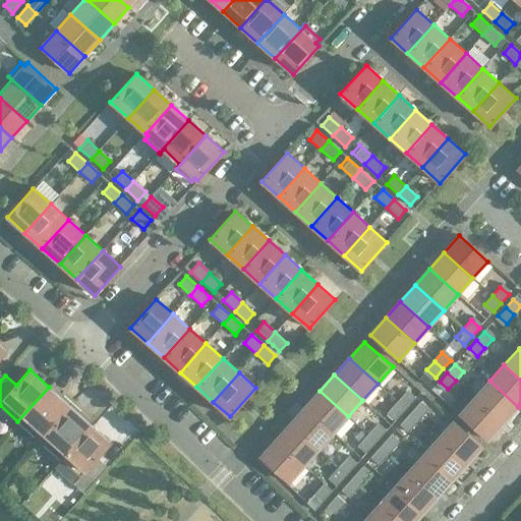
[(518,407),(489,381),(475,397),(504,423),(518,407)]
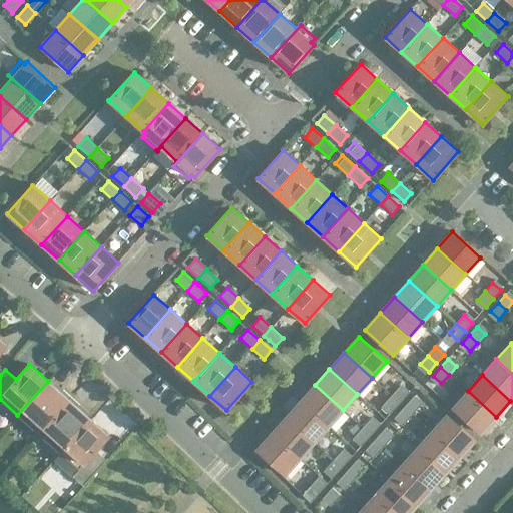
[(60,392),(48,381),(17,415),(38,434),(71,397),(62,389),(60,392)]
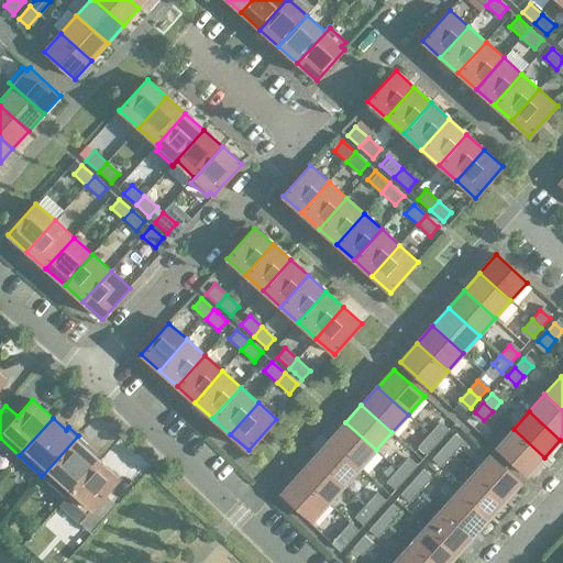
[(345,422),(330,440),(361,468),(376,450),(345,422)]
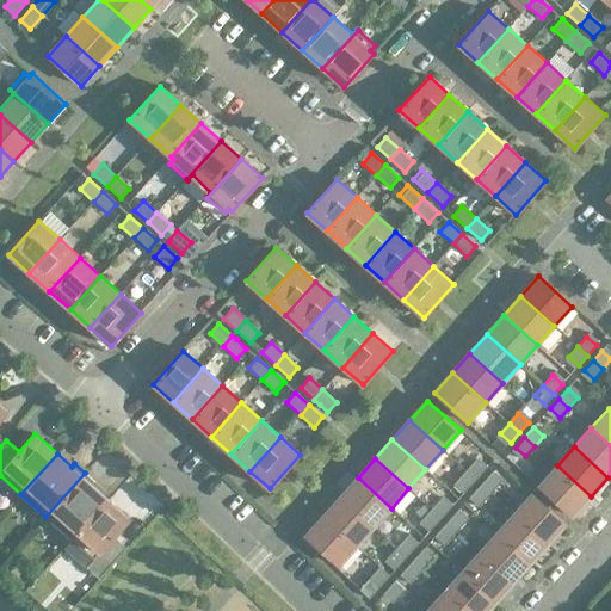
[(475,480),(485,469),(475,461),(466,470),(475,480)]
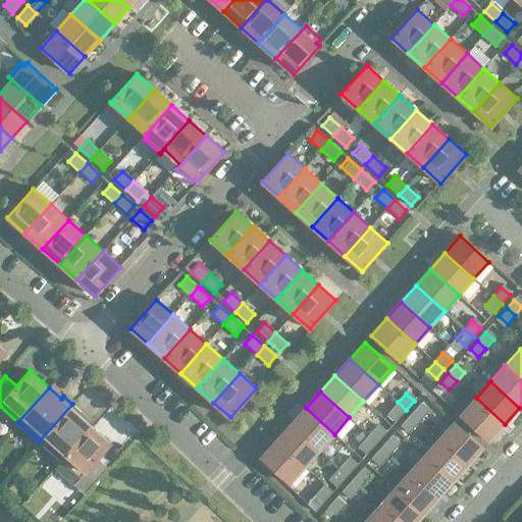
[(505,424),(476,398),(461,415),(489,441),(505,424)]
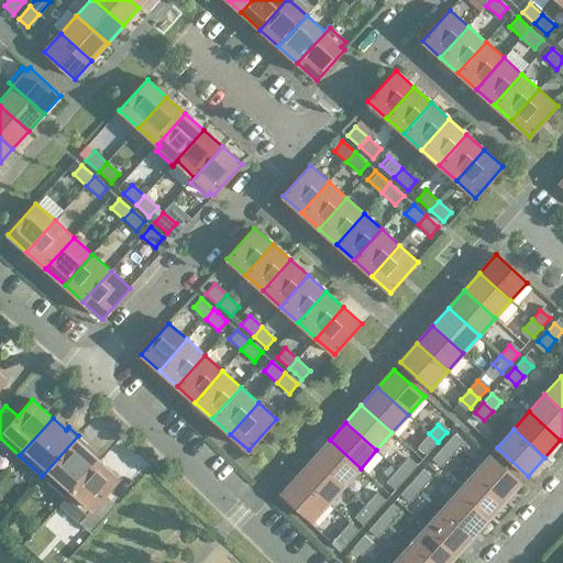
[(430,451),(438,442),(429,433),(421,443),(430,451)]
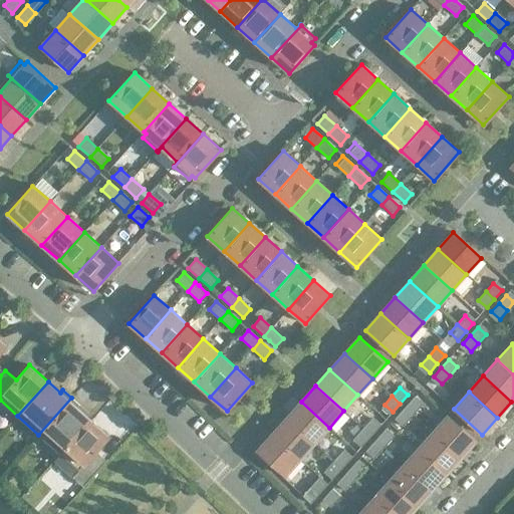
[(71,398),(38,435),(60,455),(91,420),(78,409),(81,406),(71,398)]
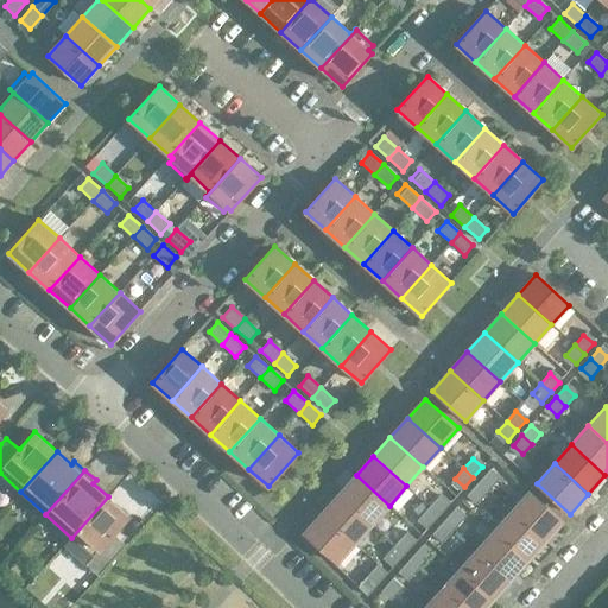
[(498,481),(488,473),(479,482),(488,491),(498,481)]
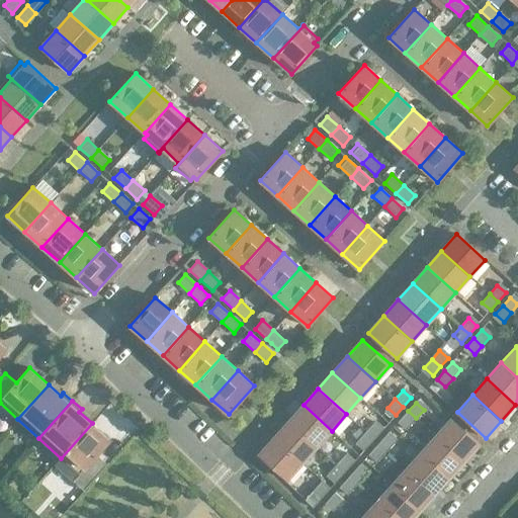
[(304,405),(288,421),(317,447),(332,431),(304,405)]
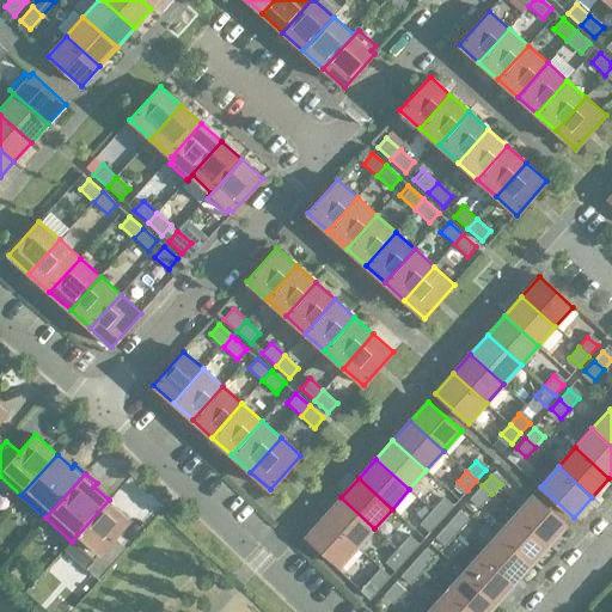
[(483,505),(491,494),(482,485),(472,495),(483,505)]
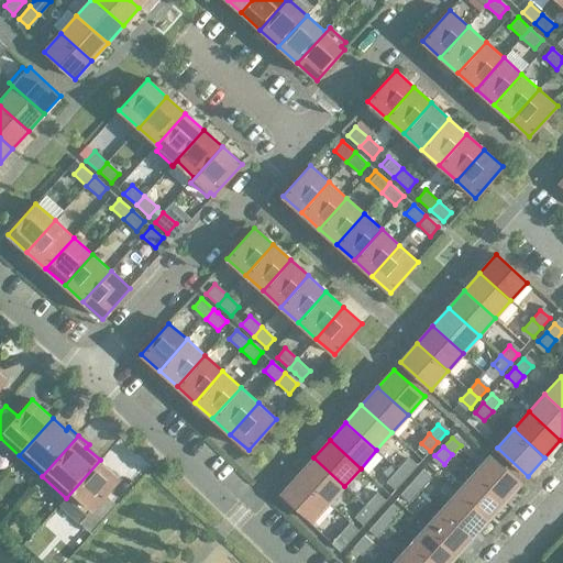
[(490,455),(474,474),(505,501),(521,483),(490,455)]
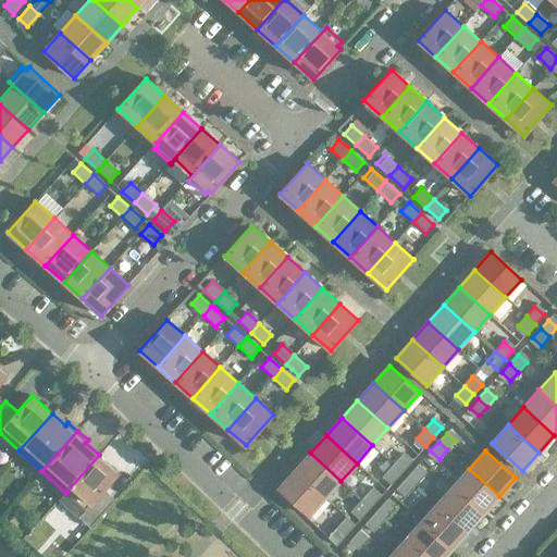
[(310,453),(295,470),(325,498),(326,497),(334,504),(349,487),(341,481),(310,453)]
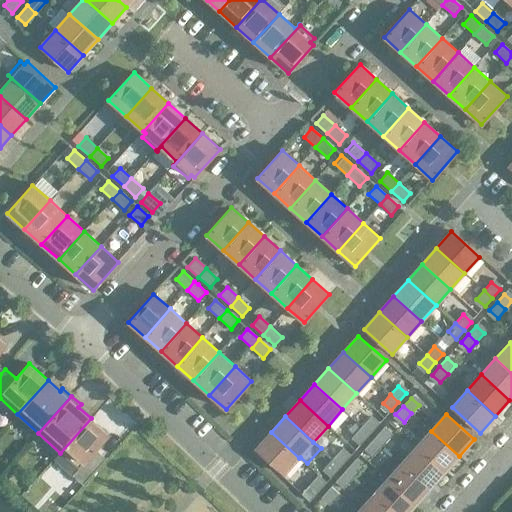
[(109,435),(91,418),(60,453),(54,459),(83,486),(106,460),(95,450),(109,435)]
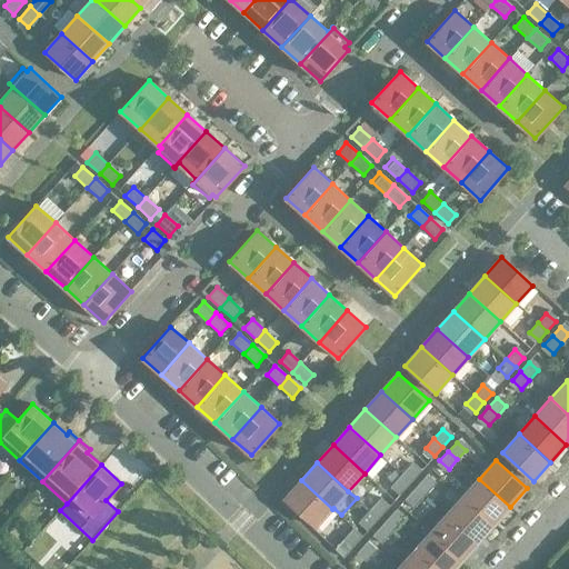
[(411,482),(419,473),(410,465),(401,475),(411,482)]
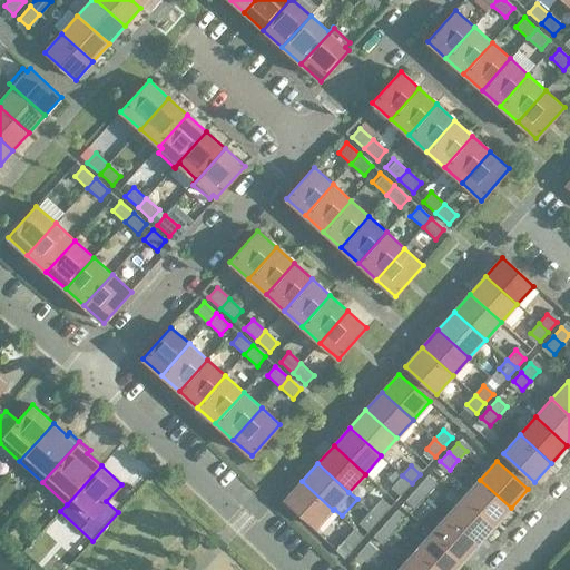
[(403,493),(412,483),(402,475),(394,484),(403,493)]
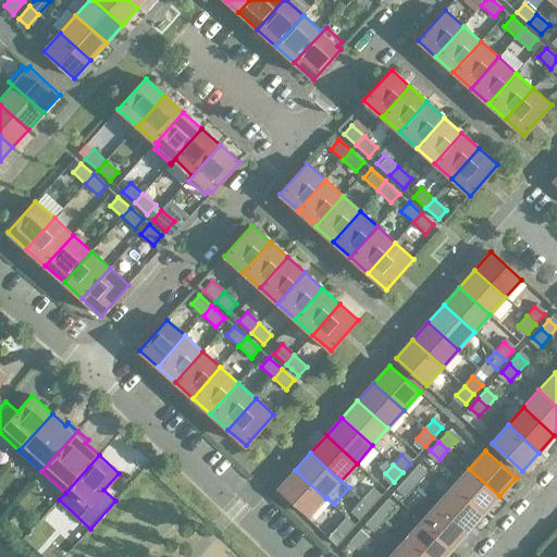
[(424,475),(416,468),(407,477),(417,485),(424,475)]
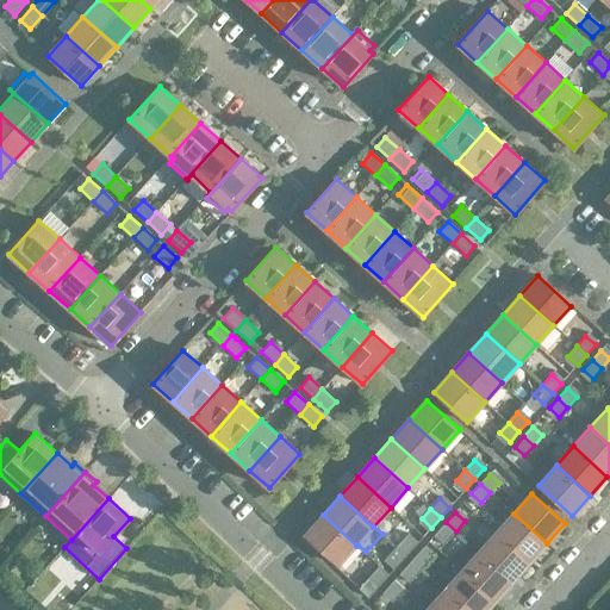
[(547,543),(514,514),(496,533),(529,562),(547,543)]
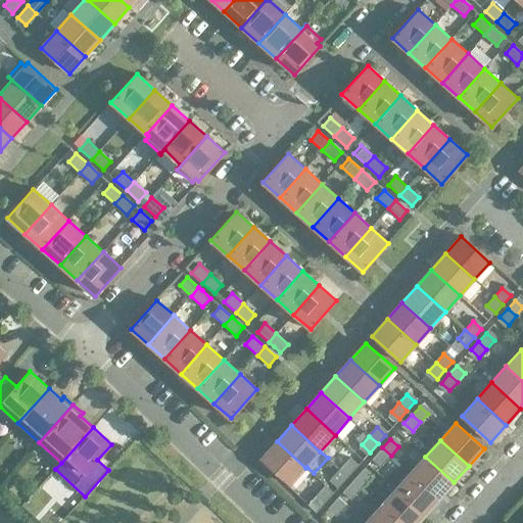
[(277,441),(262,459),(290,484),(305,468),(277,441)]
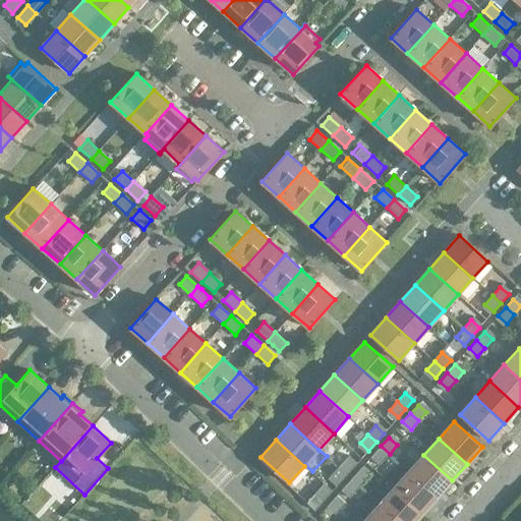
[(382,462),(390,454),(381,446),(373,455),(382,462)]
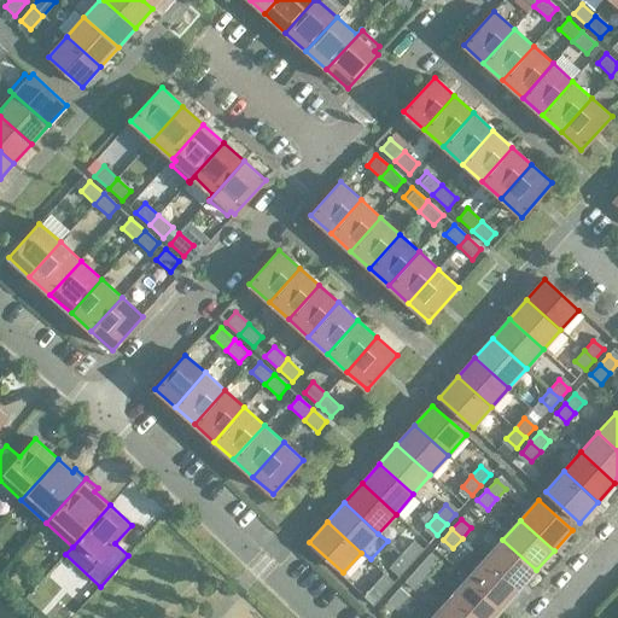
[(536,570),(502,540),(485,559),(519,589),(536,570)]
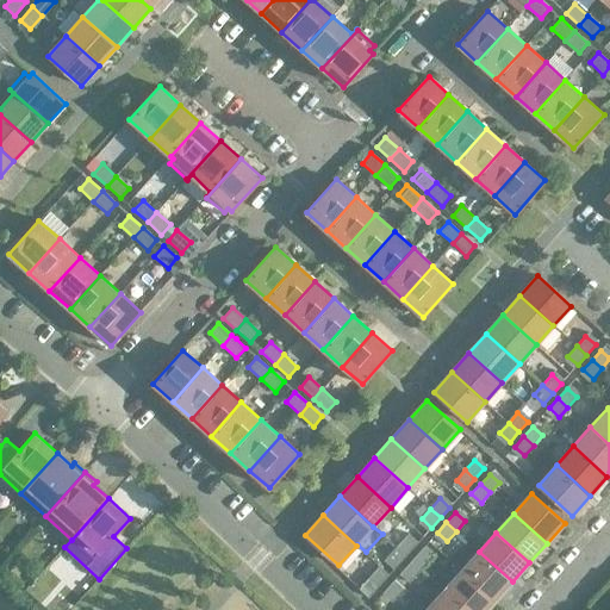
[(406,555),(415,546),(405,536),(396,547),(406,555)]
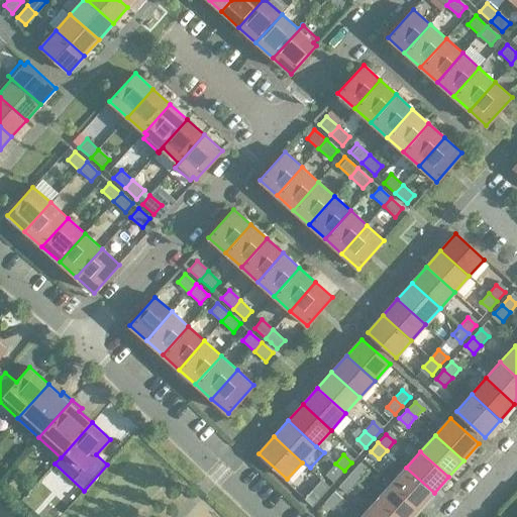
[(336,480),(344,471),(335,463),(328,472),(336,480)]
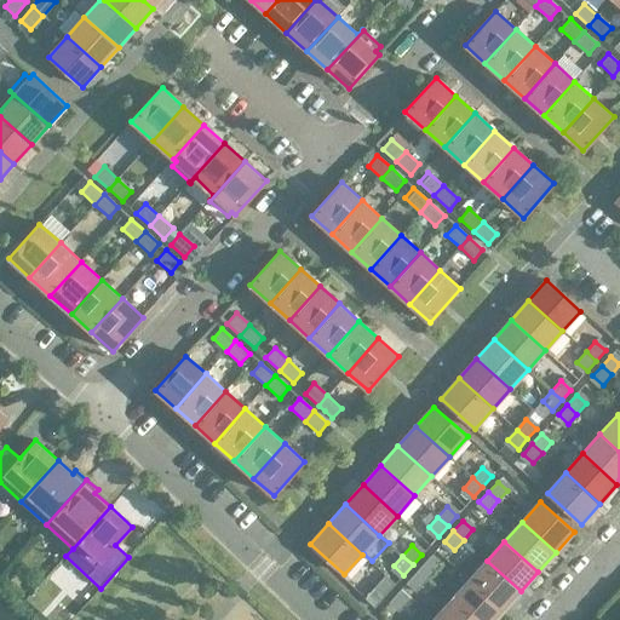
[(429,579),(437,568),(428,560),(418,569),(429,579)]
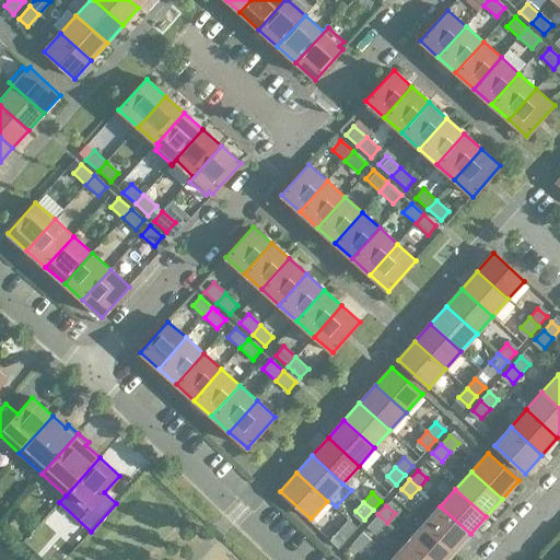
[(470,534),(440,506),(423,524),(455,551),(470,534)]
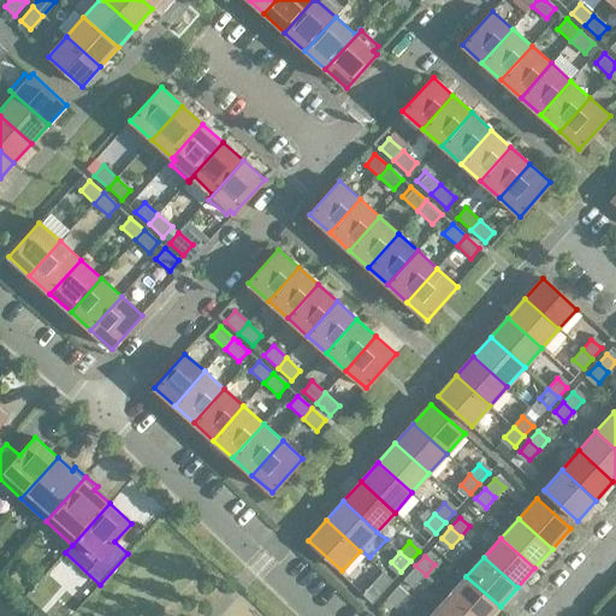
[(416,585),(426,575),(415,566),(407,576),(416,585)]
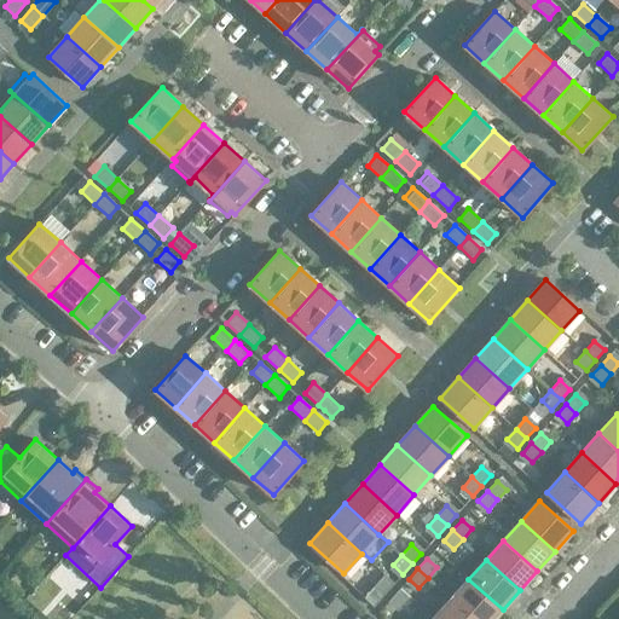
[(376,584),(386,594),(394,583),(385,574),(376,584)]
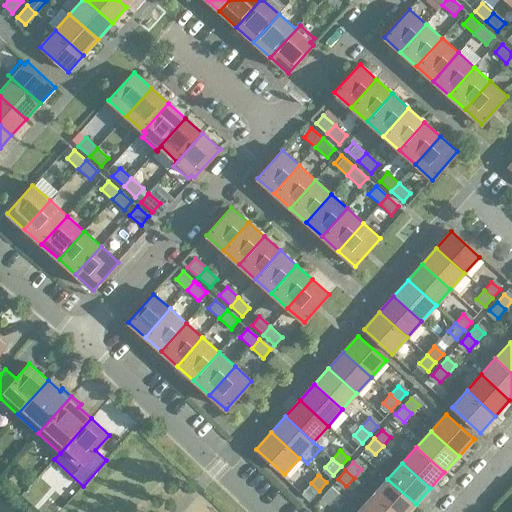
[(408,511),(416,504),(387,479),(373,495),(391,511),(408,511)]
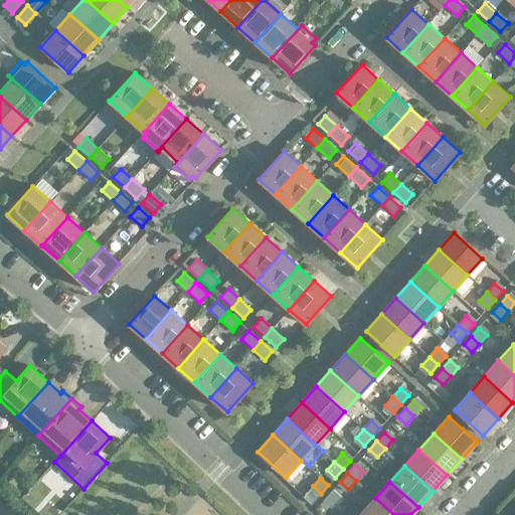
[(326,498),(334,505),(341,497),(333,489),(326,498)]
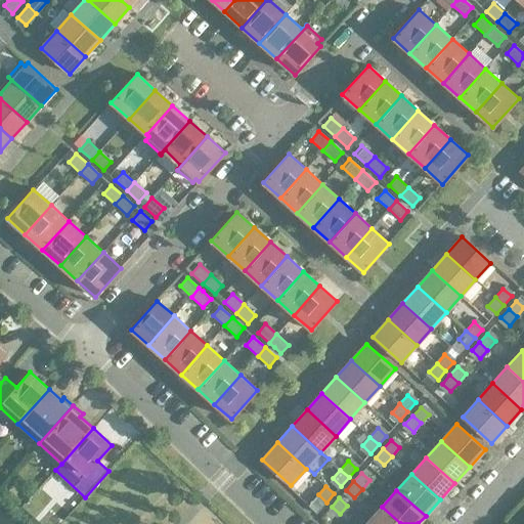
[(400,523),(382,507),(367,523),(400,523)]
